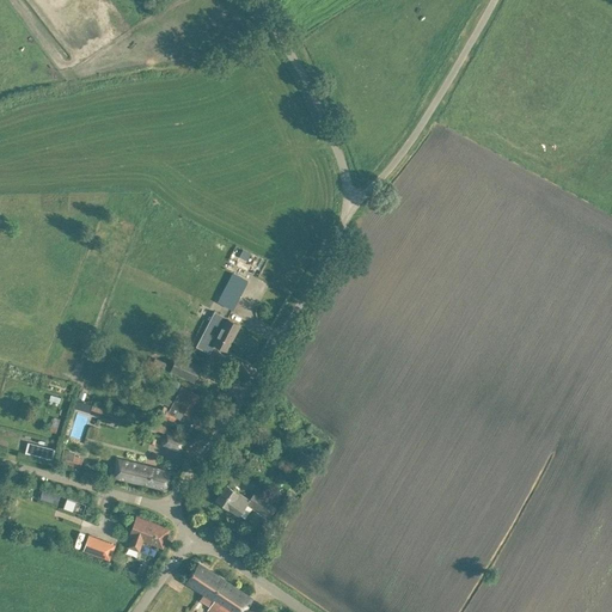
[(233,274),(219,303),(233,310),(248,281),(233,274)]
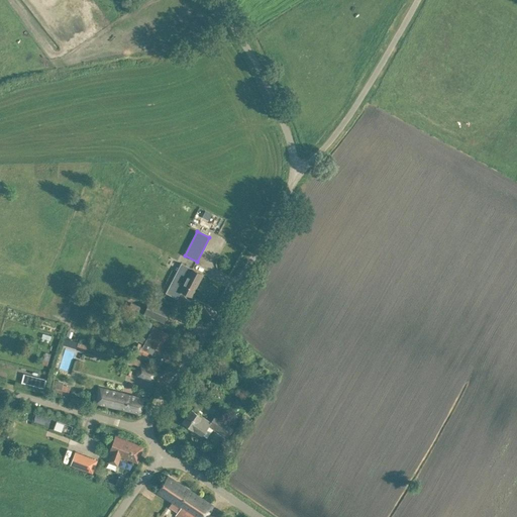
[(183,264),(168,293),(177,298),(181,291),(191,296),(203,274),(183,264)]
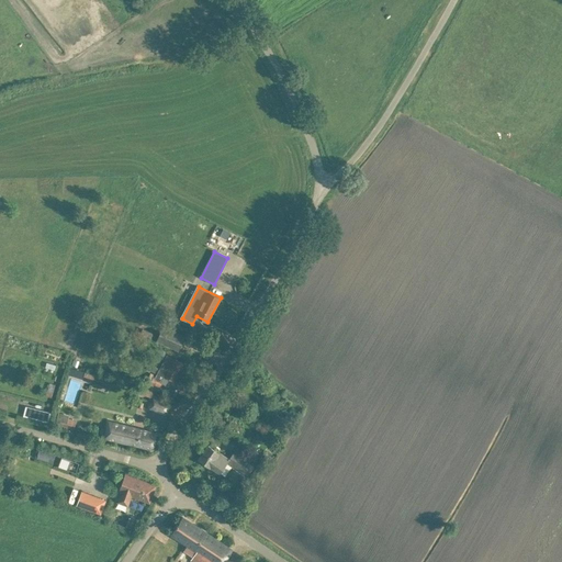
[(186,335),(164,325),(157,341),(179,351),(186,335)]
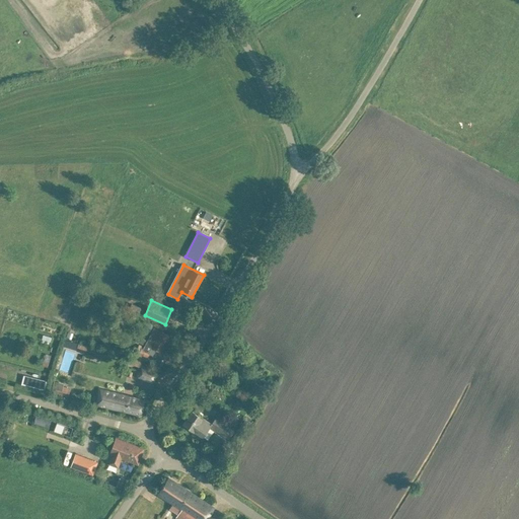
[(131,306),(130,308),(139,313),(142,308),(134,304),(132,303),(131,306)]
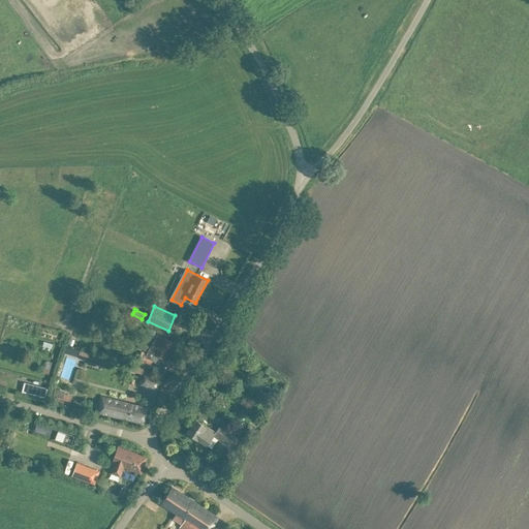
[(142,352),(137,361),(145,364),(146,362),(151,365),(153,361),(152,360),(155,354),(164,360),(164,359),(173,342),(163,337),(162,336),(158,335),(156,339),(148,355),(142,352)]
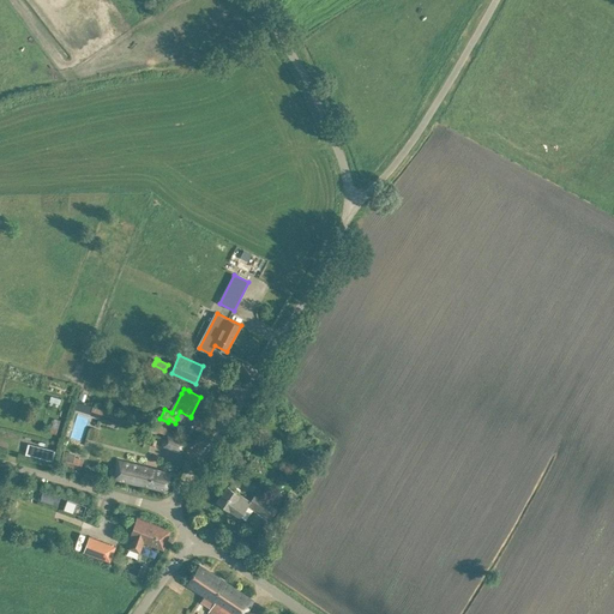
[(95,404),(91,415),(121,425),(124,414),(95,404)]
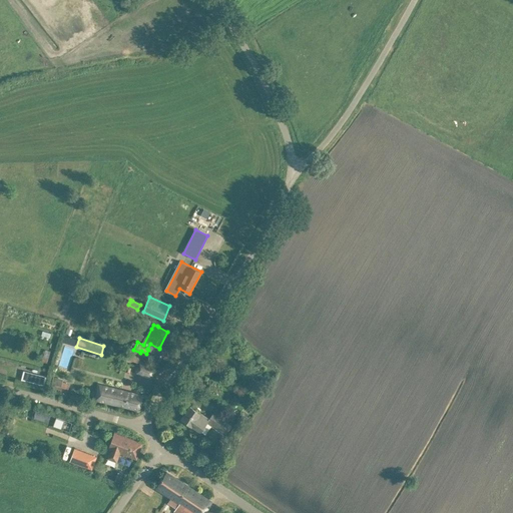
[(156,366),(140,360),(141,358),(128,353),(126,359),(139,364),(136,372),(151,379),(156,366)]
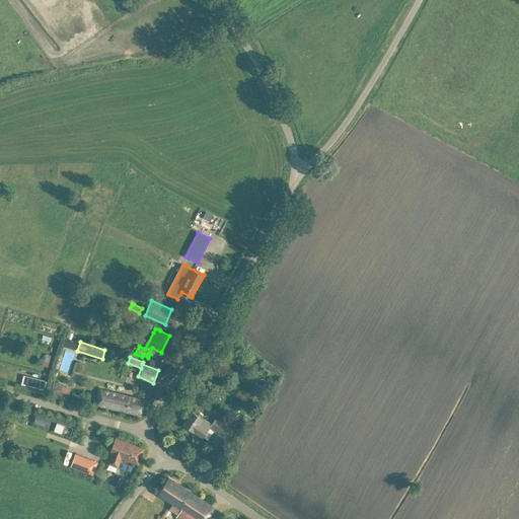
[(141,415),(144,400),(100,389),(96,403),(141,415)]
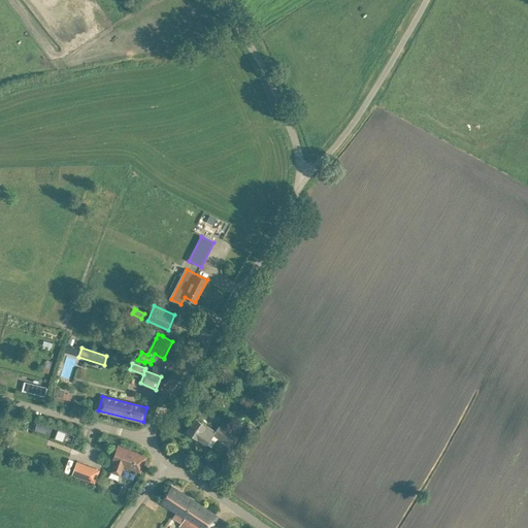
[(219,426),(215,431),(196,418),(187,431),(197,438),(198,437),(211,447),(218,437),(231,447),(236,438),(219,426)]
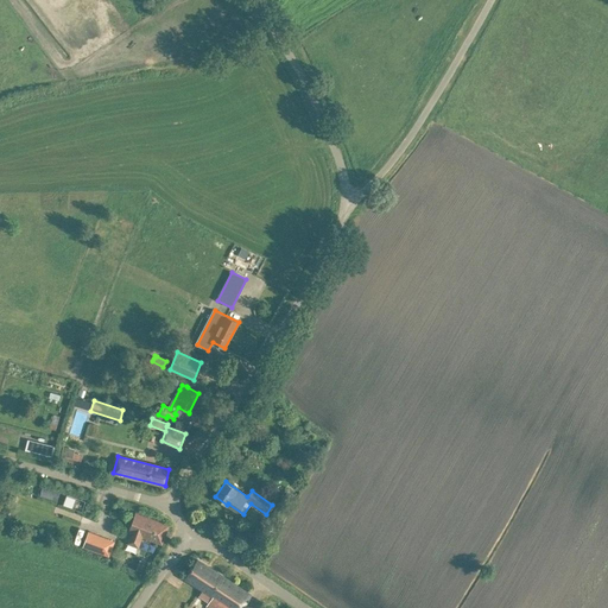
[(59,489),(42,485),(39,493),(57,498),(59,489)]
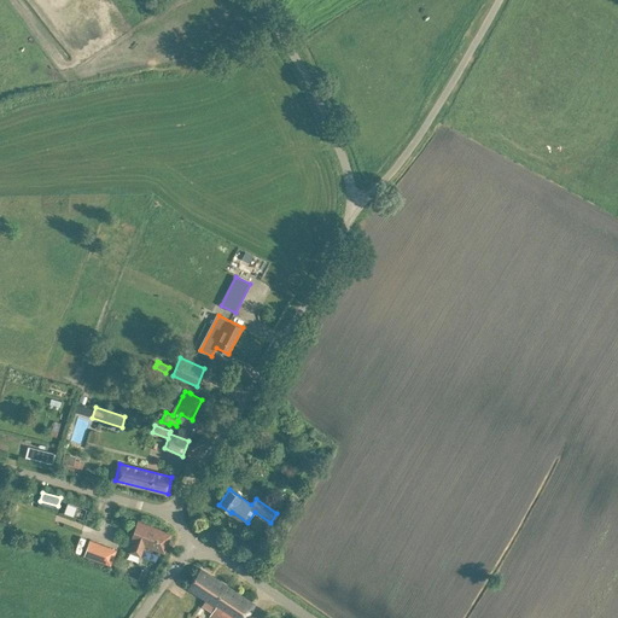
[(5,519),(1,535),(9,537),(13,522),(5,519)]
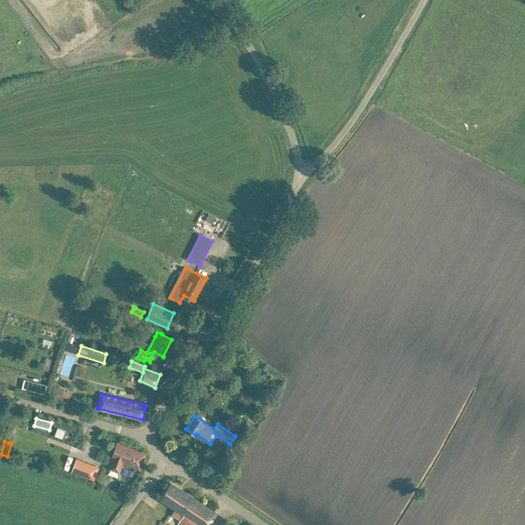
[(110,470),(120,474),(124,463),(142,469),(147,454),(118,445),(110,470)]
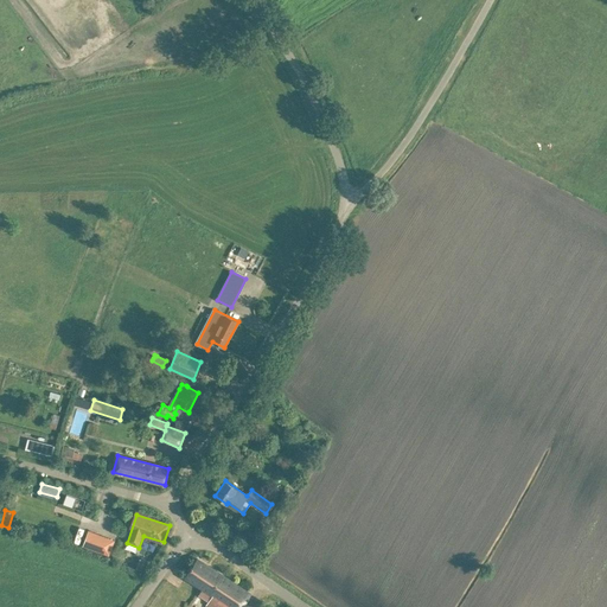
[(83,547),(109,556),(114,541),(89,531),(83,547)]
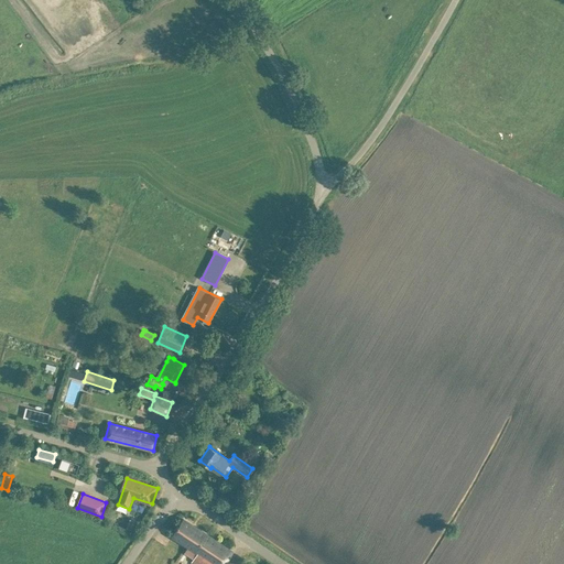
[(195,563),(224,563),(232,552),(184,519),(172,537),(197,553),(192,562),(195,563)]
